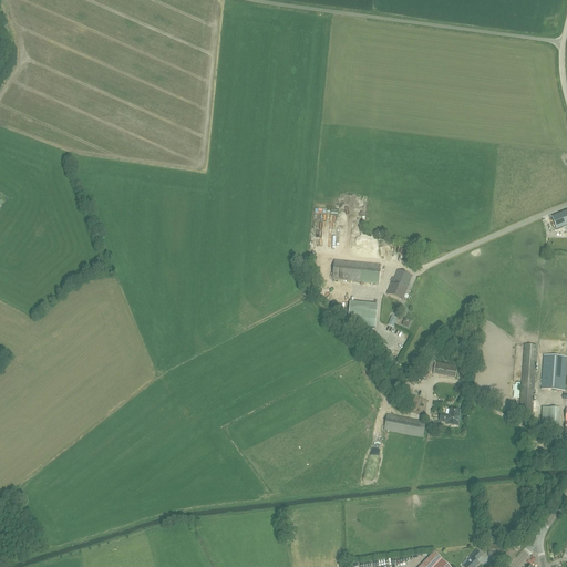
[(552,217),(555,224),(566,218),(566,215),(566,212),(552,217)]
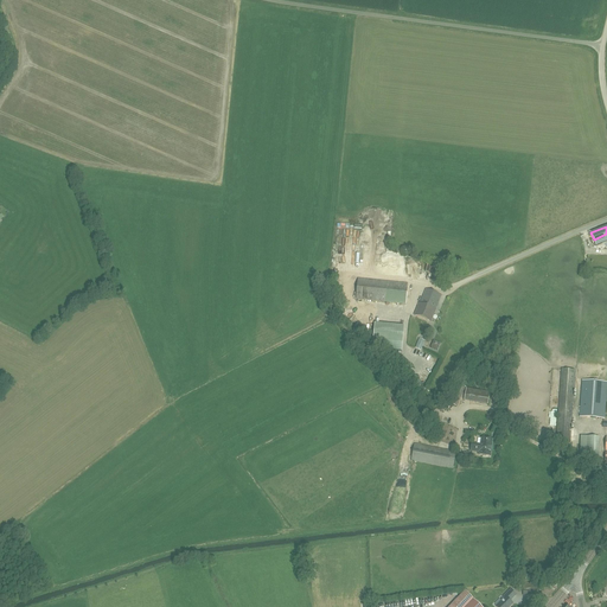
[(349,231),(349,241),(347,241),(347,248),(355,248),(355,250),(357,250),(357,246),(355,246),(355,241),(359,241),(359,235),(356,235),(356,231),(349,231)]
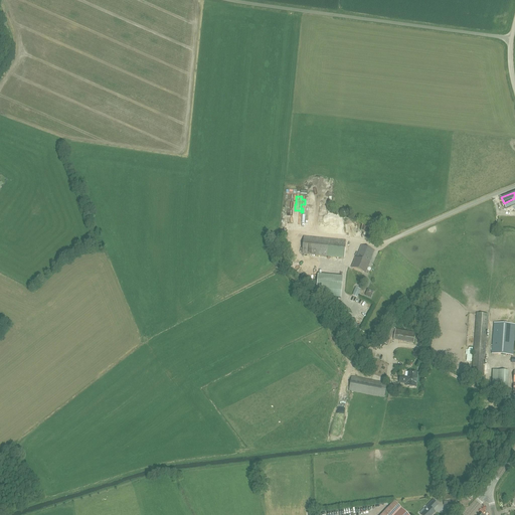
[(388,223),(409,214),(405,206),(385,215),(388,223)]
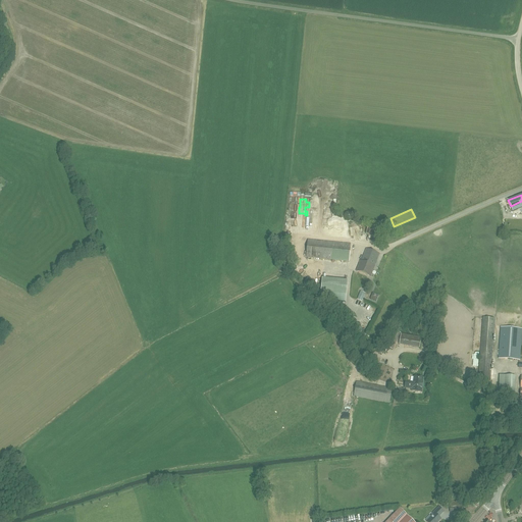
[(351,237),(305,232),(303,256),(348,261),(351,237)]
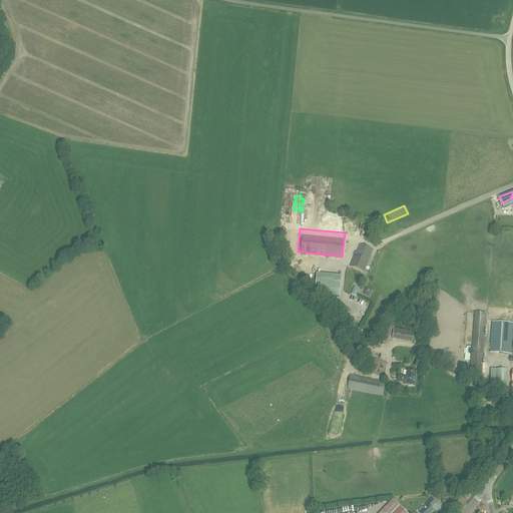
[(364,272),(373,249),(360,244),(355,258),(354,257),(351,267),(364,272)]
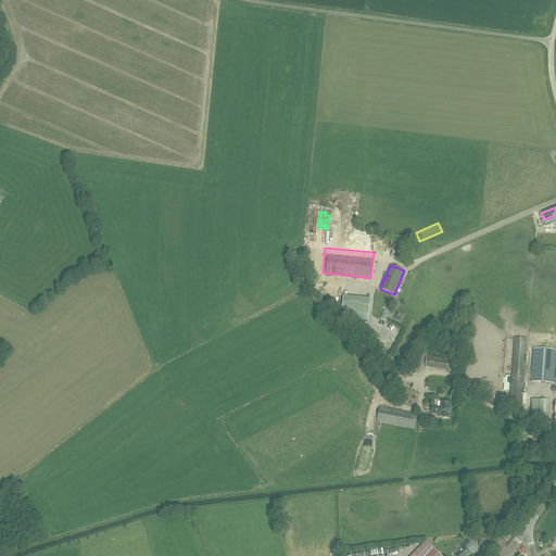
[(343,297),(341,317),(345,319),(368,321),(370,299),(343,297)]
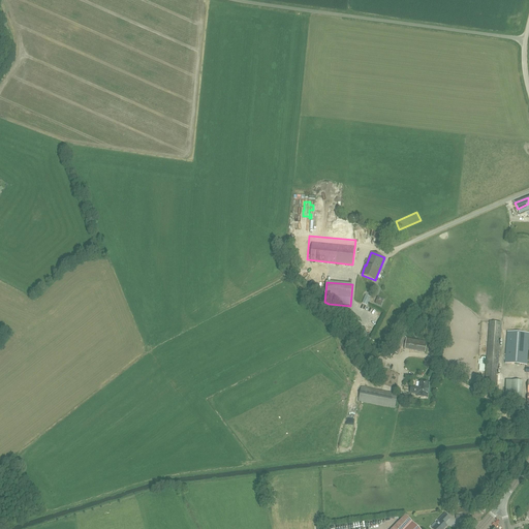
[(365,296),(362,304),(367,306),(370,298),(365,296)]
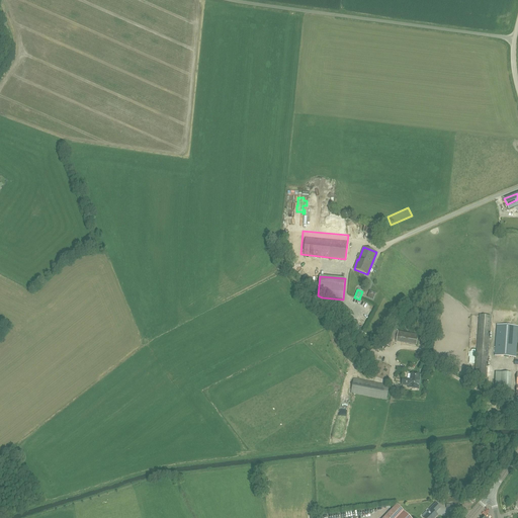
[(326,304),(336,315),(341,310),(331,298),(326,304)]
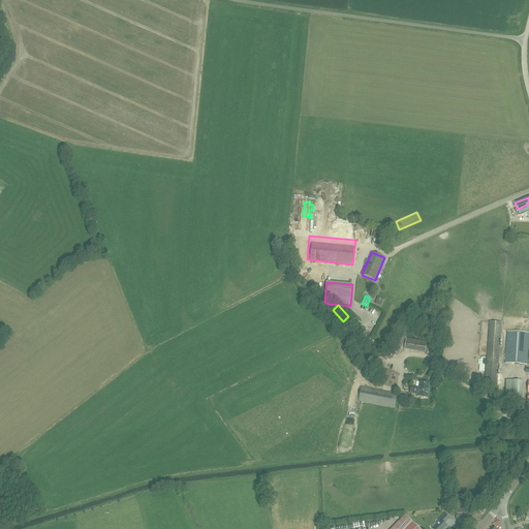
[(489,322),(488,344),(485,385),(497,386),(501,322),(489,322)]
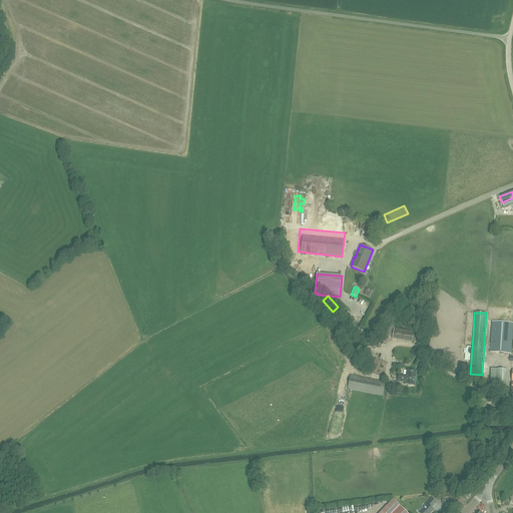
[(492,322),(489,353),(511,354),(512,323),(492,322)]
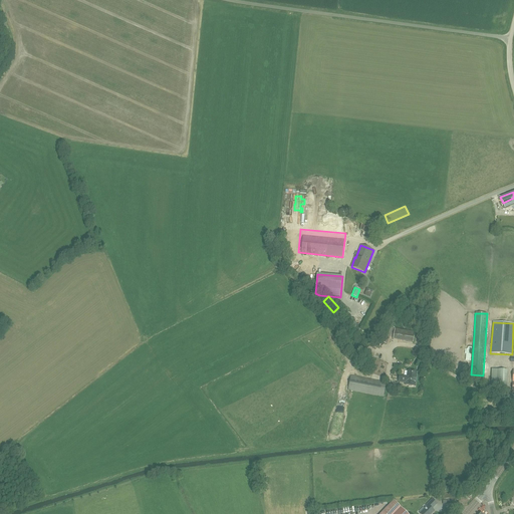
[(395,329),(387,325),(378,341),(386,345),(395,329)]
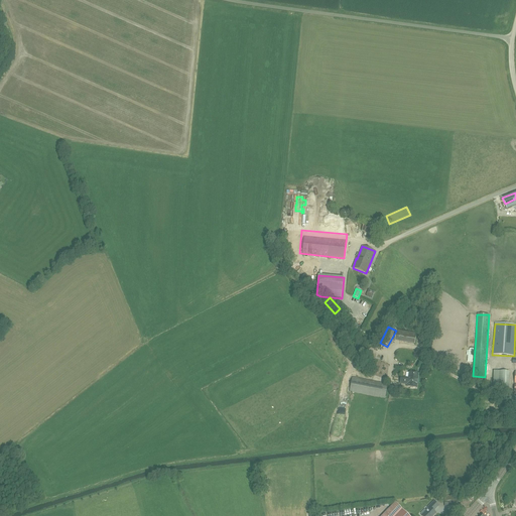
[(415,345),(416,337),(404,335),(404,339),(397,338),(396,342),(415,345)]
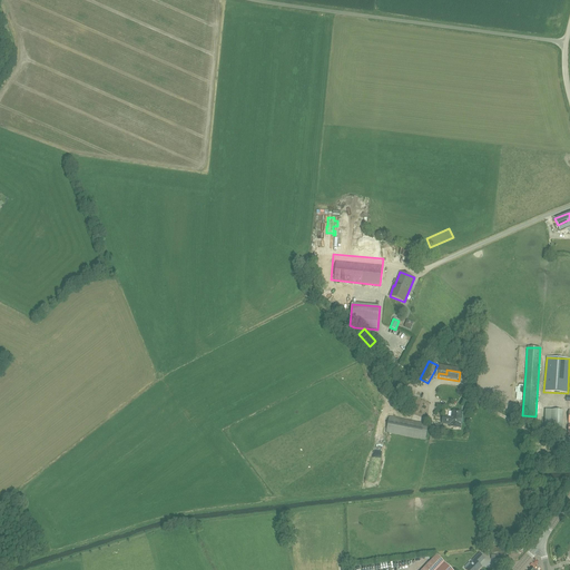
[(425,419),(432,404),(423,400),(416,414),(425,419)]
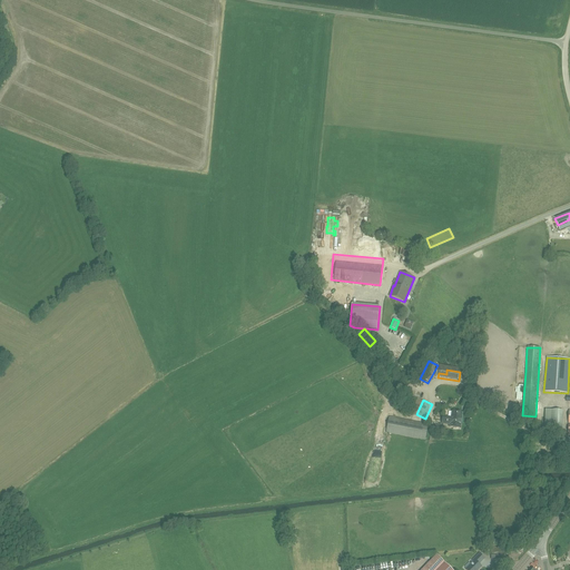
[(546,434),(561,442),(562,411),(547,410),(546,434)]
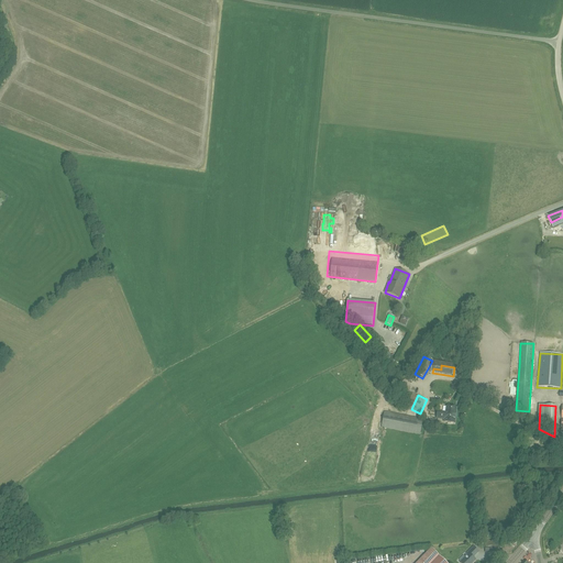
[(455,414),(455,408),(446,407),(445,412),(437,411),(435,418),(444,419),(443,422),(446,422),(448,423),(450,423),(451,423),(454,423),(455,414)]
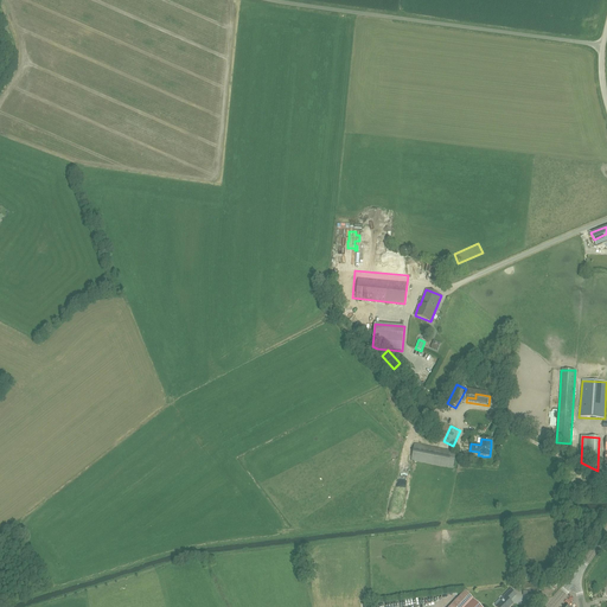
[(453,468),(455,452),(414,443),(411,460),(453,468)]
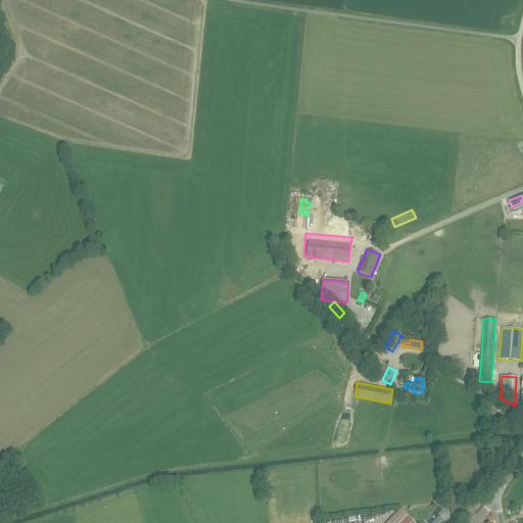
[(452,514),(467,512),(466,504),(450,505),(452,514)]
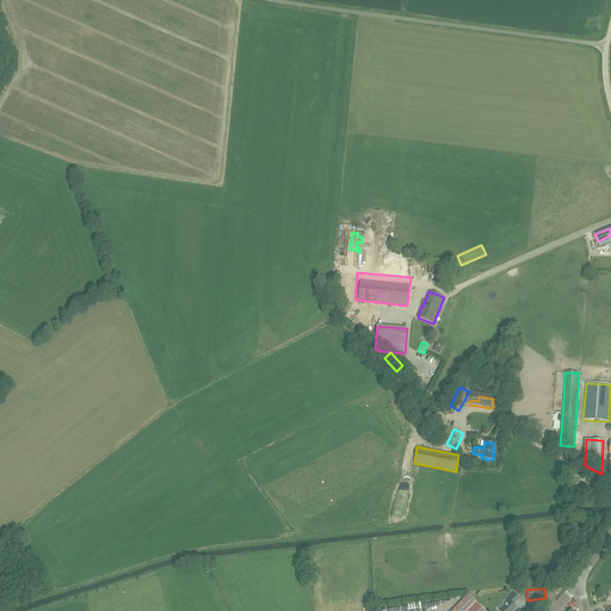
[(513,605),(519,599),(513,593),(506,600),(507,603),(499,610),(512,610),(516,608),(513,605)]
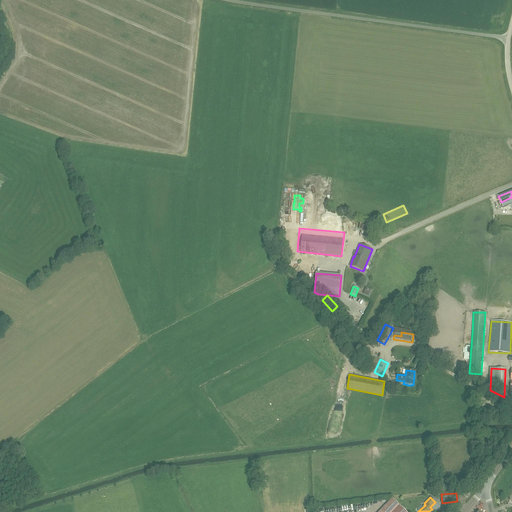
[(405,511),(392,499),(379,511),(405,511)]
